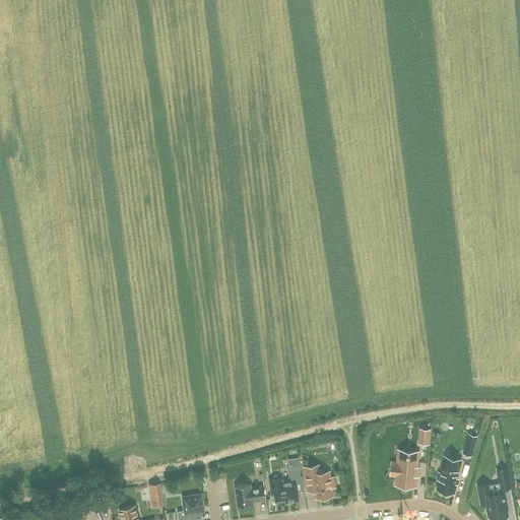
[(420,429),(419,443),(429,444),(430,430),(420,429)]
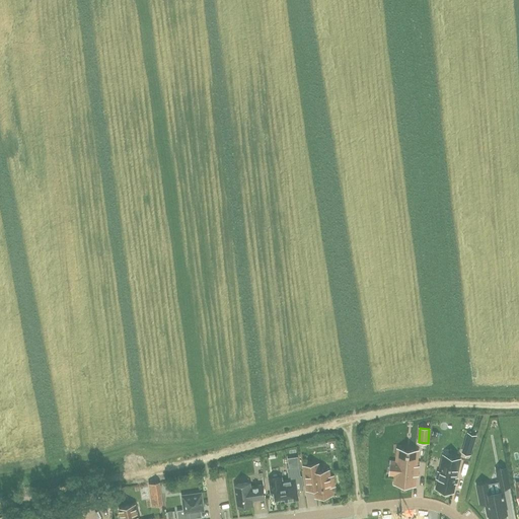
[(468,434),(465,444),(463,452),(470,454),(472,447),(475,436),(468,434)]
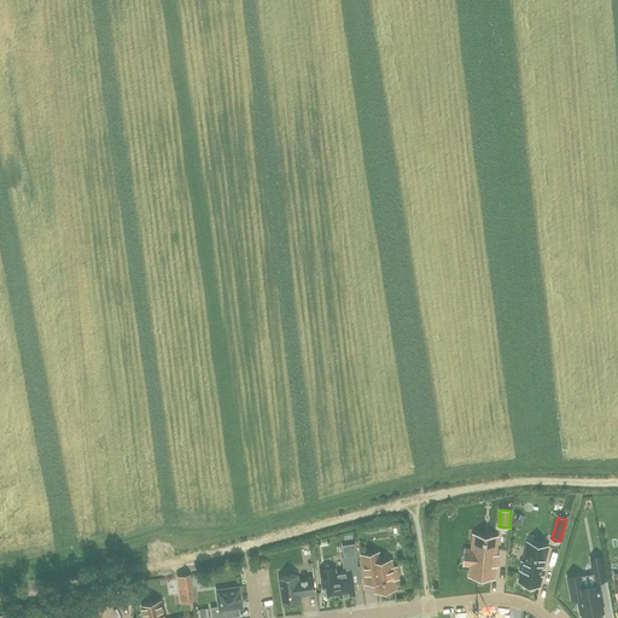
[(473,541),(472,552),(465,551),(464,565),(471,565),(470,576),(494,578),(495,566),(496,566),(497,557),(496,555),(497,543),(487,542),(487,540),(483,540),(483,541),(473,541)]
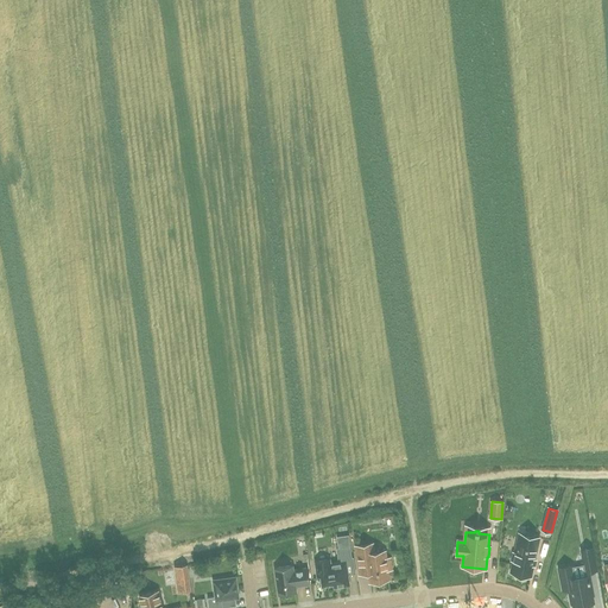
[(534,537),(524,534),(521,544),(518,543),(515,553),(513,552),(512,561),(513,562),(511,571),(531,576),(537,548),(532,546),(534,537)]
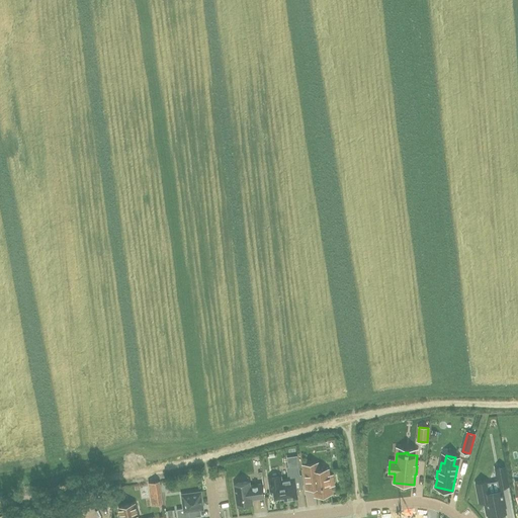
[(328,470),(327,470),(319,471),(318,463),(304,465),(307,489),(314,488),(315,496),(331,494),(330,486),(334,486),(333,476),(329,476),(328,470)]
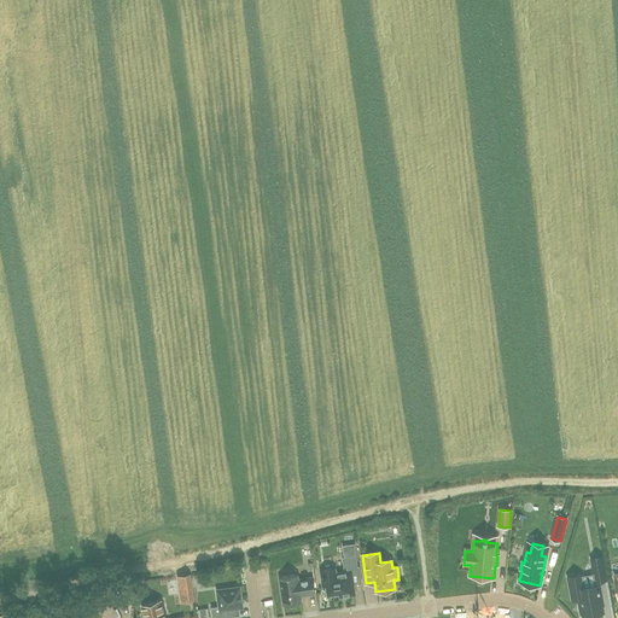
[(343,559),(344,571),(334,572),(334,570),(321,571),(324,586),(327,586),(328,594),(339,593),(340,596),(354,595),(353,586),(350,569),(357,567),(356,557),(343,559)]
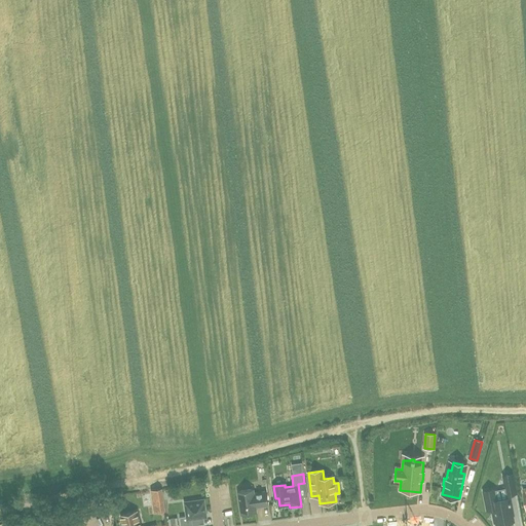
[(508,495),(515,493),(512,476),(503,477),(505,488),(508,495)]
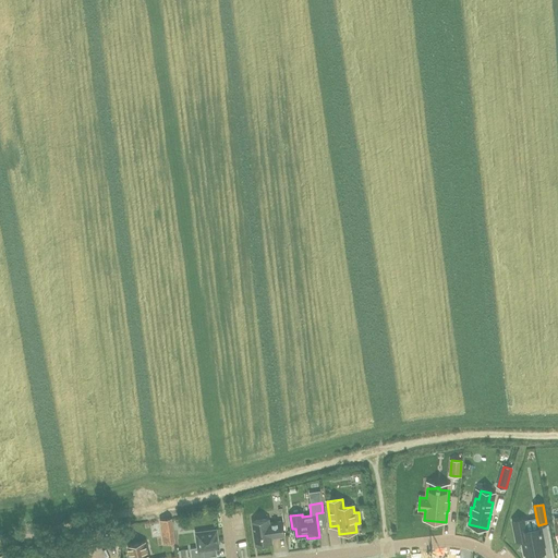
[(173,543),(171,520),(160,522),(162,544),(173,543)]
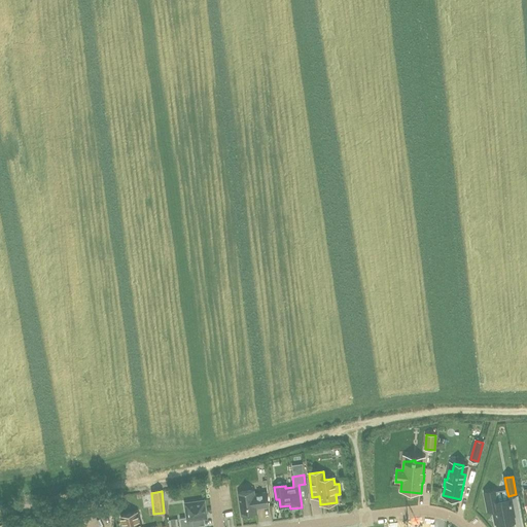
[(253,495),(253,491),(239,493),(242,516),(256,514),(255,507),(258,506),(258,507),(269,506),(267,493),(253,495)]
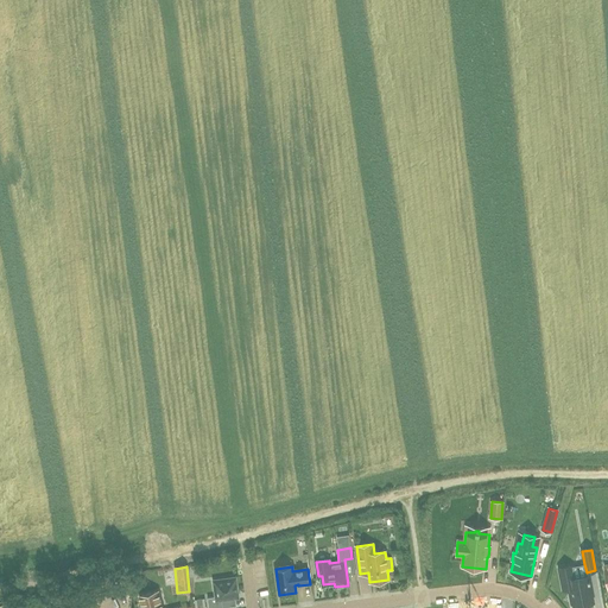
[(589,581),(588,576),(574,580),(571,567),(559,569),(563,590),(571,588),(572,594),(570,595),(571,605),(574,603),(575,606),(593,602),(589,583),(590,583),(590,581),(589,581)]
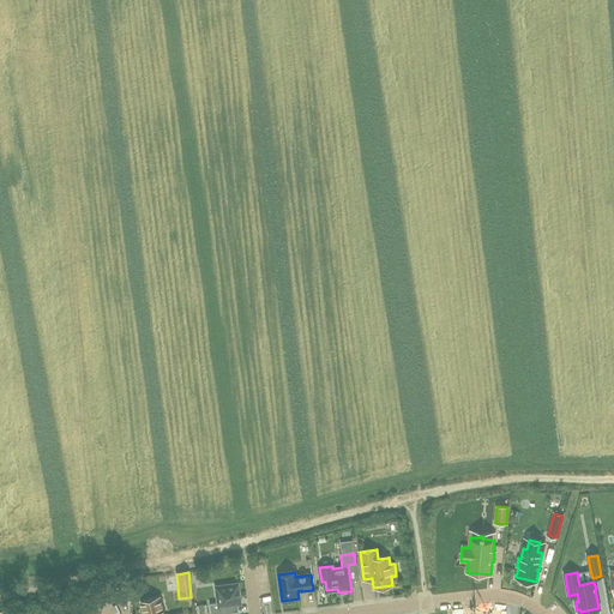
[(233,605),(241,605),(239,583),(216,587),(217,603),(209,603),(210,613),(227,613),(234,613),(233,605)]
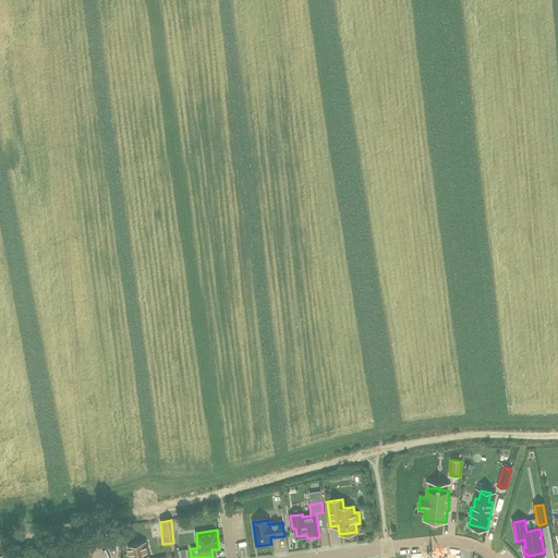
[(164,557),(165,557),(164,557),(148,557),(145,543),(129,547),(131,556),(129,556),(129,557),(164,557)]
